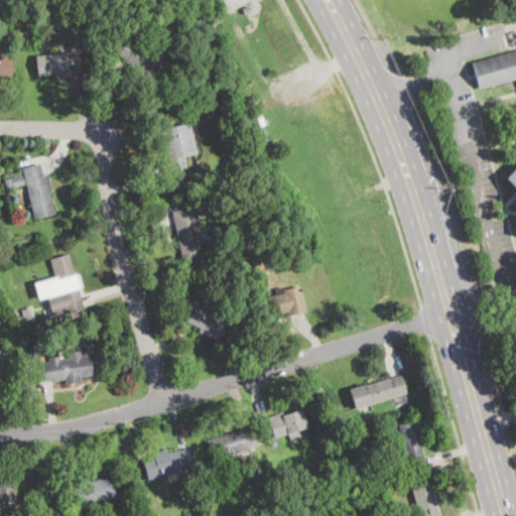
[(124,38),(143,50),(148,43),(168,56),(151,83),(138,75),(140,72),(125,61),(126,60),(114,53),(124,38)]
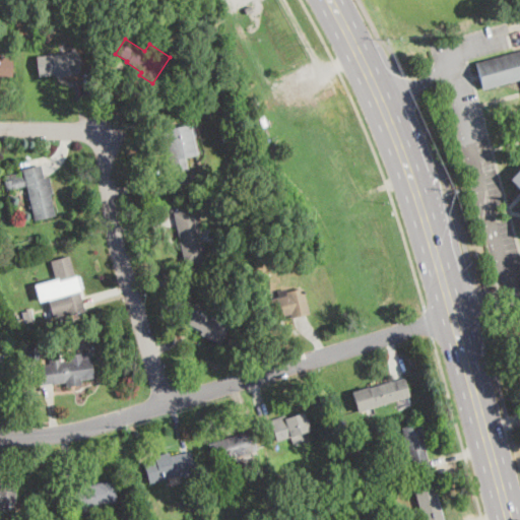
[(519,191),(509,180),(519,168),(519,79),(482,90),(475,63),(519,50),(519,191)]
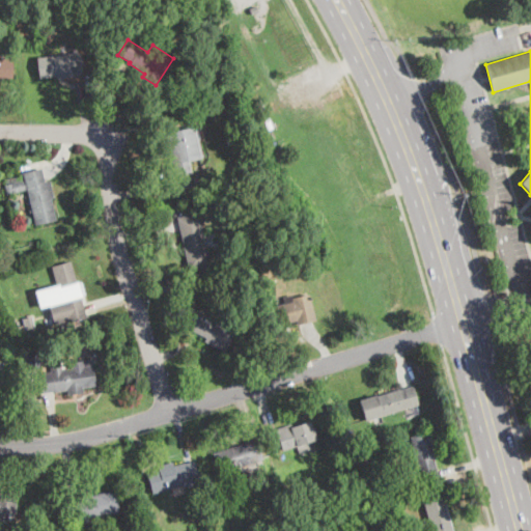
[(80,53),(83,77),(56,80),(55,77),(39,78),(37,58),(80,53)]
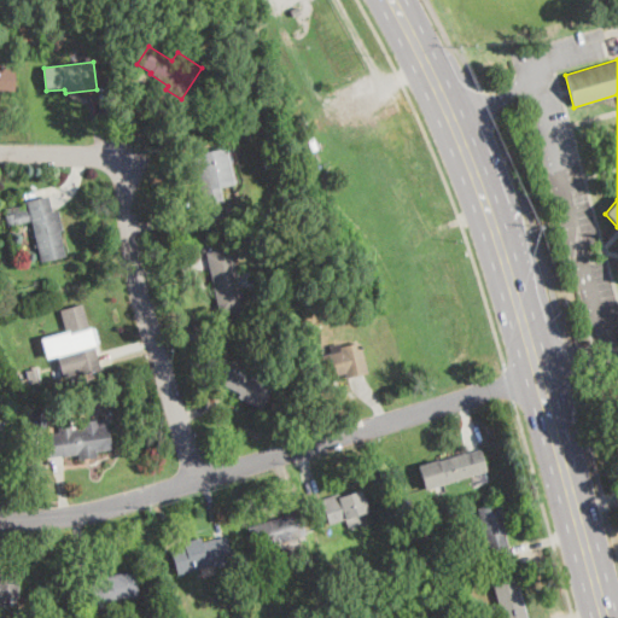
[(0,66),(16,68),(15,92),(0,91),(0,66)]
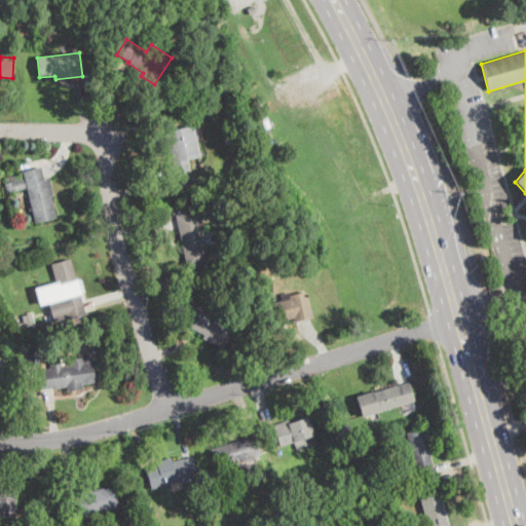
[(271,126),(266,128),(254,99),(258,97),(271,126)]
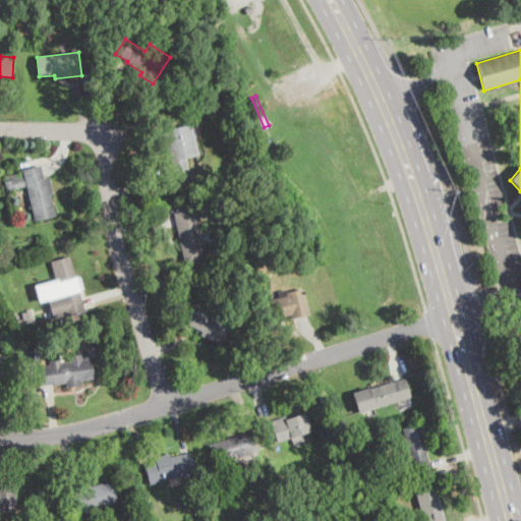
[(261,127),(255,130),(251,121),(256,119),(261,127)]
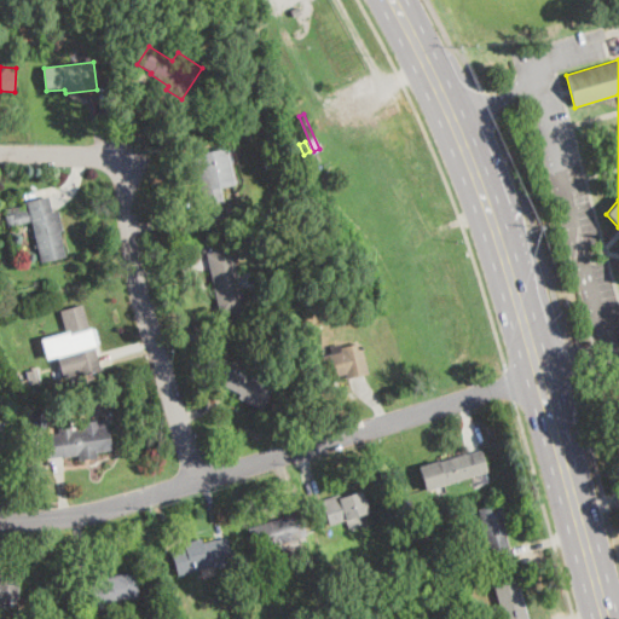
[(206,204),(204,204),(195,155),(227,148),(235,184),(220,186),(223,201),(206,204)]
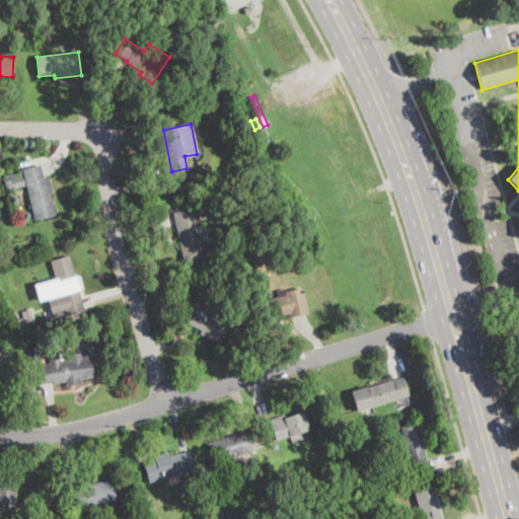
[(234,139),(223,143),(219,130),(230,127),(234,139)]
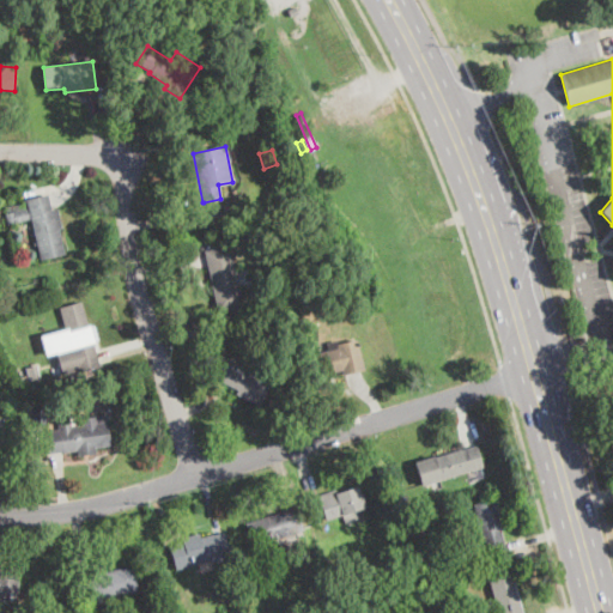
[(52,208),(52,210),(59,208),(64,229),(59,229),(65,254),(41,260),(32,220),(7,225),(5,214),(29,208),(28,200),(49,195),(52,208)]
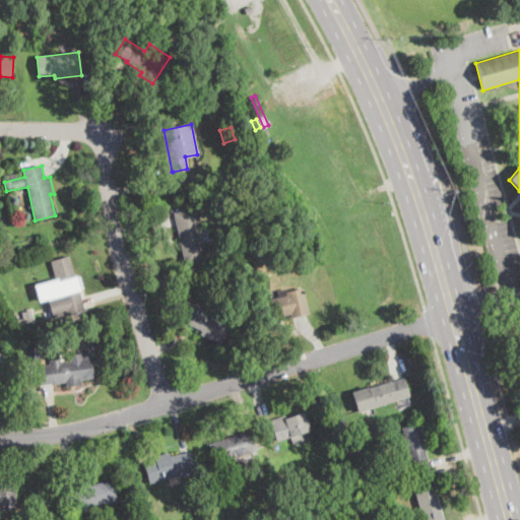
[(205,260),(184,264),(174,213),(195,208),(205,260)]
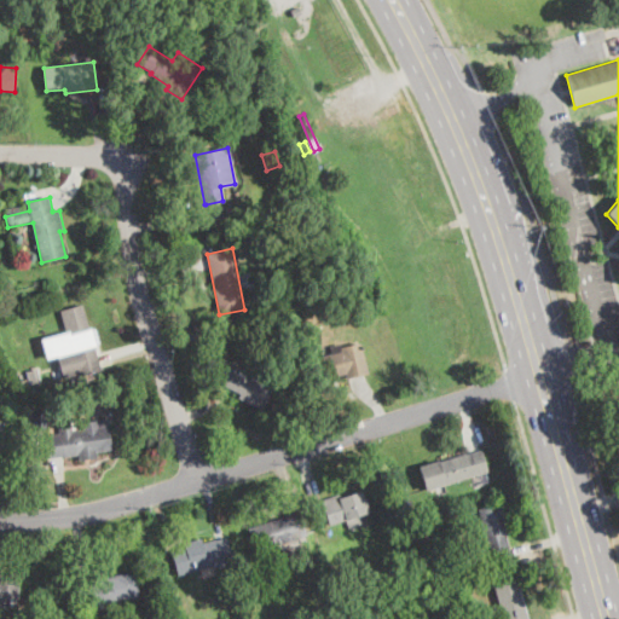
[(88,324),(90,329),(91,329),(96,346),(94,346),(102,370),(79,376),(79,374),(63,379),(57,354),(71,351),(59,311),(82,305),(88,324)]
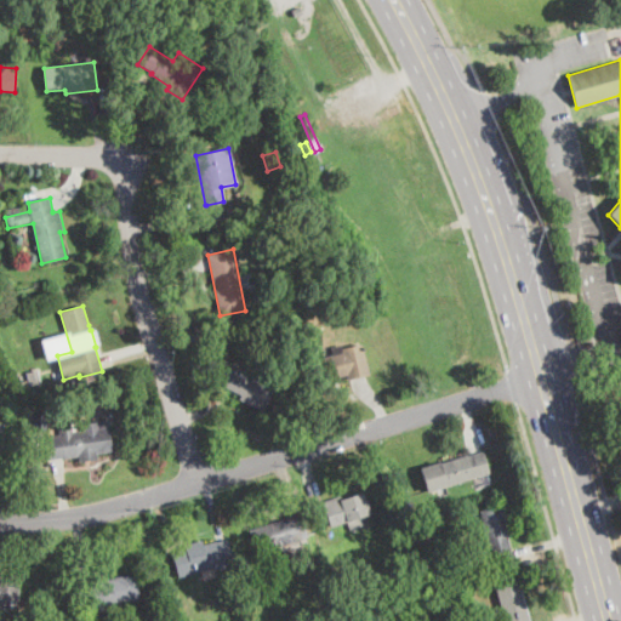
[(365,375),(349,379),(348,379),(347,375),(325,380),(320,358),(332,355),(331,347),(360,341),(368,375),(365,375)]
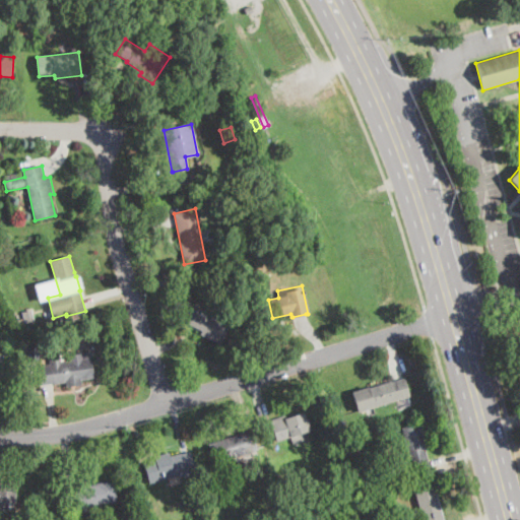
[(231,324),(220,345),(200,335),(202,330),(185,322),(194,305),(231,324)]
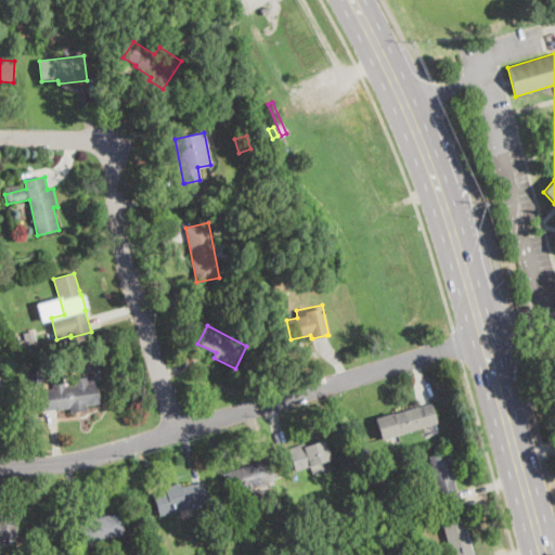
[(37,343),(27,345),(24,334),(34,331),(37,343)]
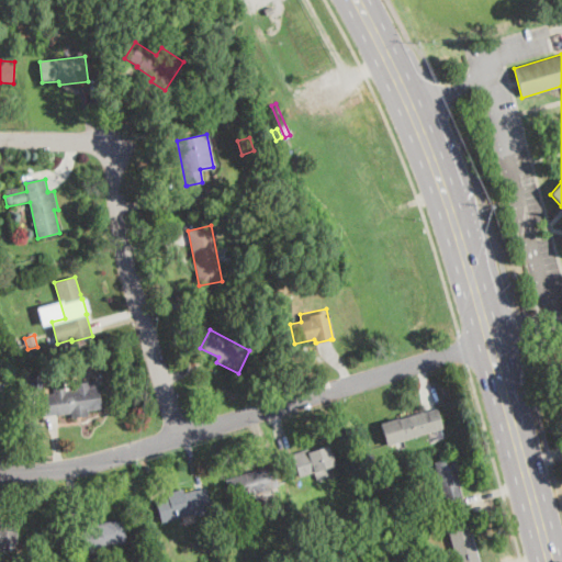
[(43,390),(30,391),(27,375),(41,373),(43,390)]
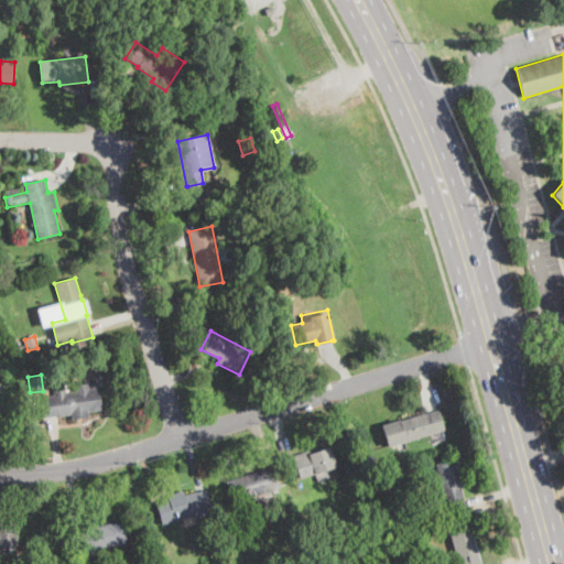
[(64,383),(66,393),(98,388),(101,410),(87,412),(88,418),(72,420),(72,414),(43,418),(40,398),(55,396),(53,384),(64,383)]
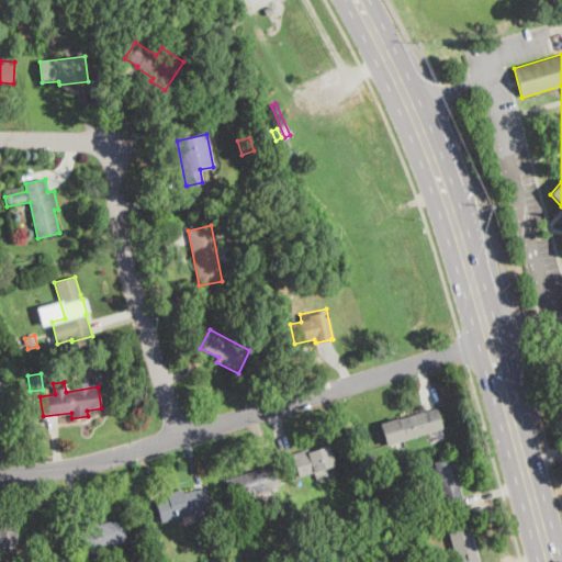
[(438,409),(444,428),(386,445),(381,424),(397,418),(398,420),(423,413),(424,414),(438,409)]
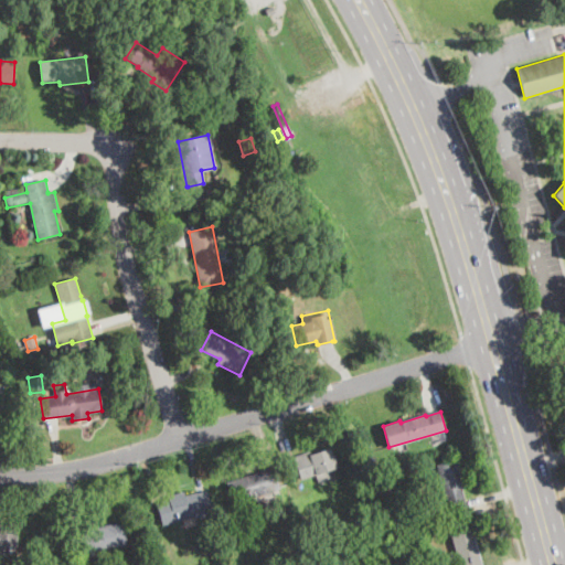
[(315,470),(300,475),(294,455),(309,450),(310,454),(330,448),(338,475),(318,481),(315,470)]
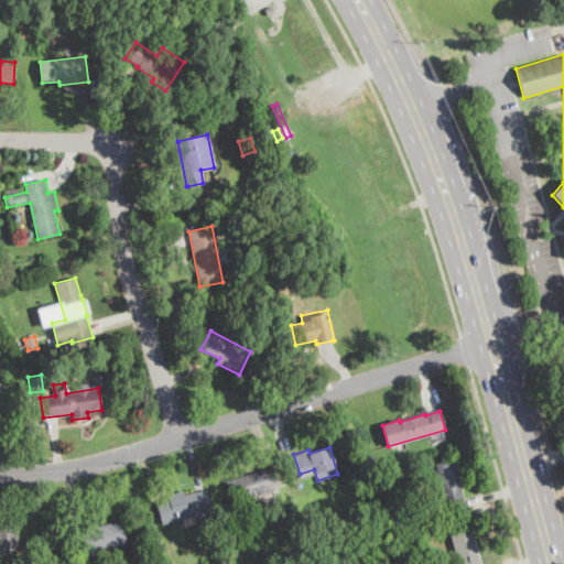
[(466,509),(447,513),(446,510),(440,511),(437,501),(444,499),(435,463),(455,458),(467,508),(466,509)]
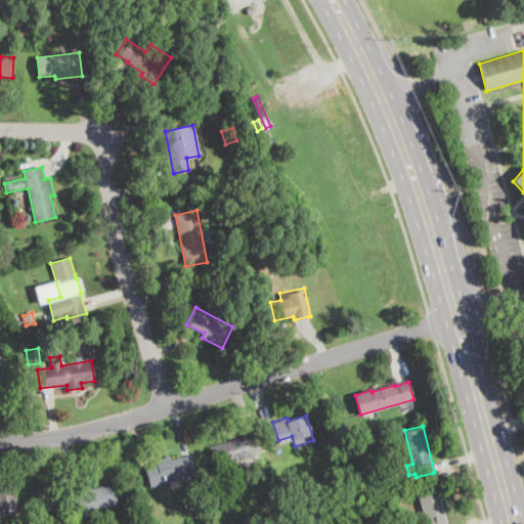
[(239,460),(241,464),(231,467),(230,463),(216,467),(210,447),(254,434),(260,453),(239,460)]
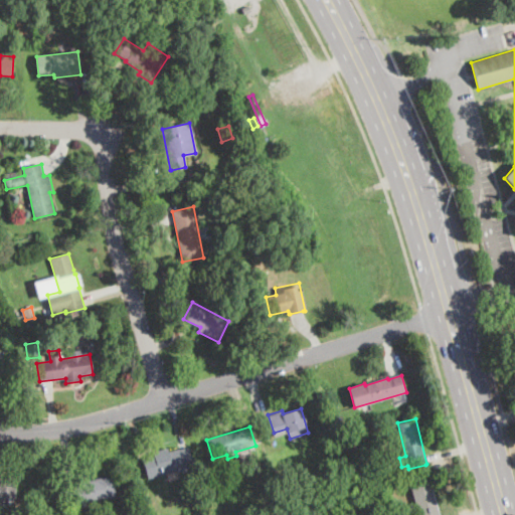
[(357,446),(353,451),(349,447),(353,442),(357,446)]
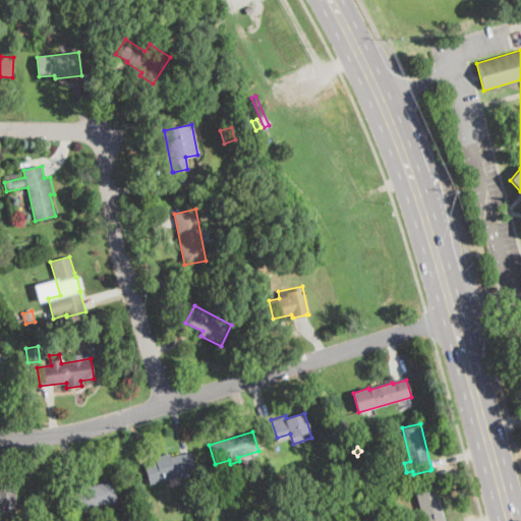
[(190,453),(195,471),(192,472),(194,480),(183,483),(180,475),(150,484),(145,465),(156,462),(155,457),(169,453),(171,458),(190,453)]
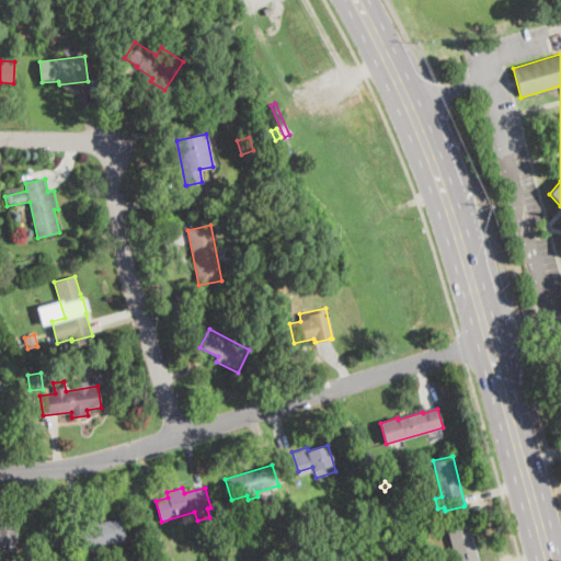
[(390,523),(382,525),(379,512),(387,510),(390,523)]
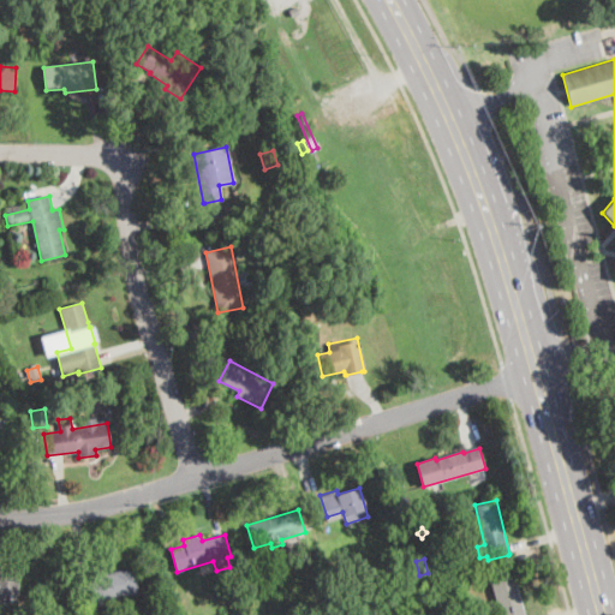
[(0,568),(18,569),(17,597),(0,597),(0,568)]
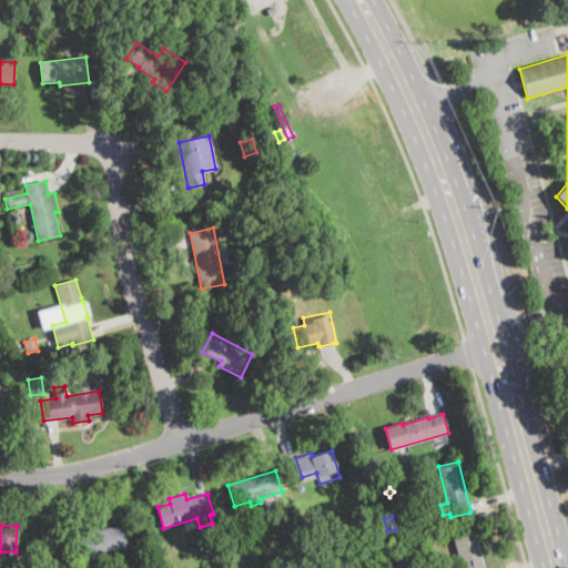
[(81,554),(72,555),(70,534),(123,527),(127,548),(81,554)]
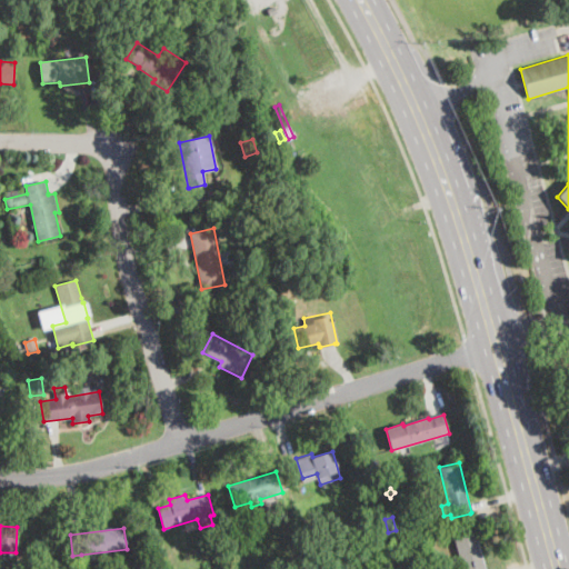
[(486,568),(462,568),(453,538),(476,531),(486,568)]
